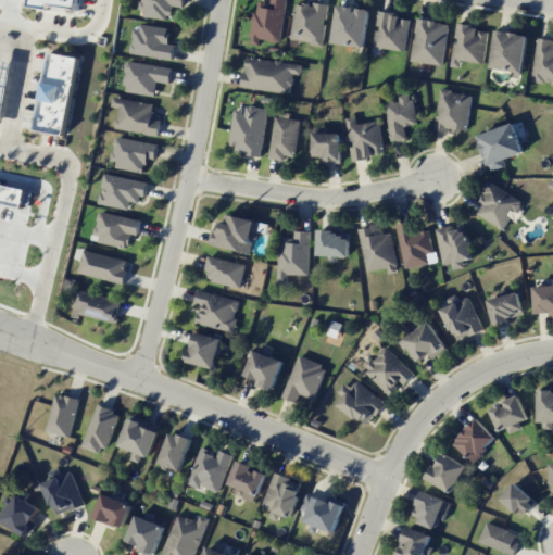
[(32,0),(32,8),(48,10),(49,5),(78,10),(79,0),(32,0)]
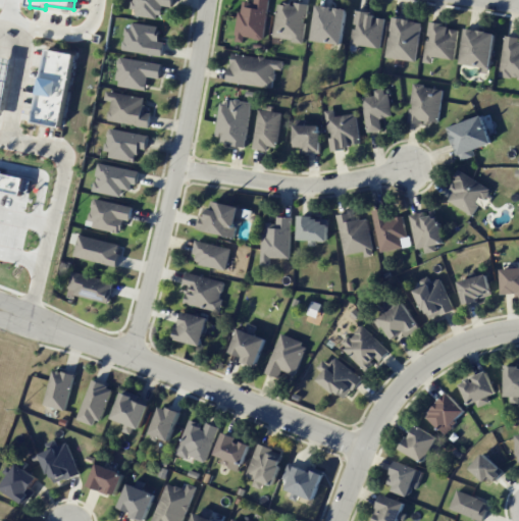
[(135,0),(173,0),(158,19),(133,15),(135,0)]
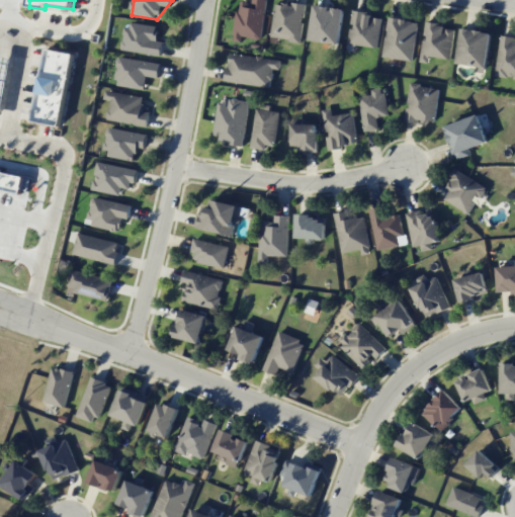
[(238,1),(233,37),(259,41),(264,0),(250,0),(250,3),(238,1)]
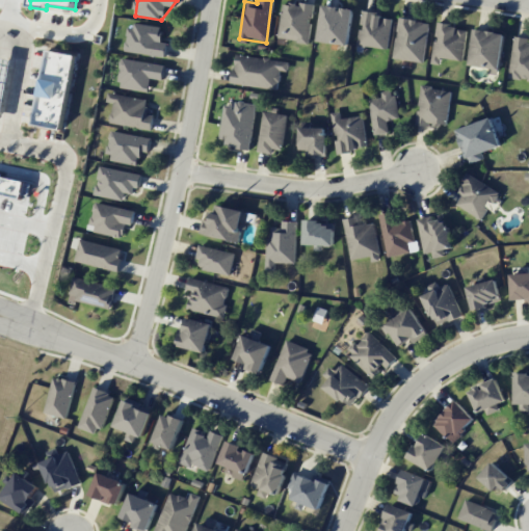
[(312,5),(283,1),(278,40),(307,43),(312,5)]
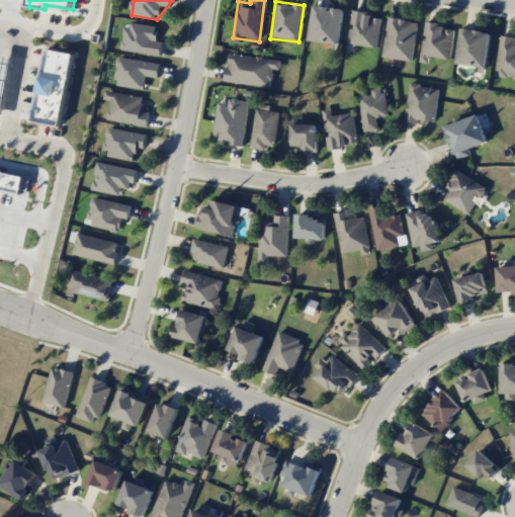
[(343,9),(313,6),(310,40),(339,44),(343,9)]
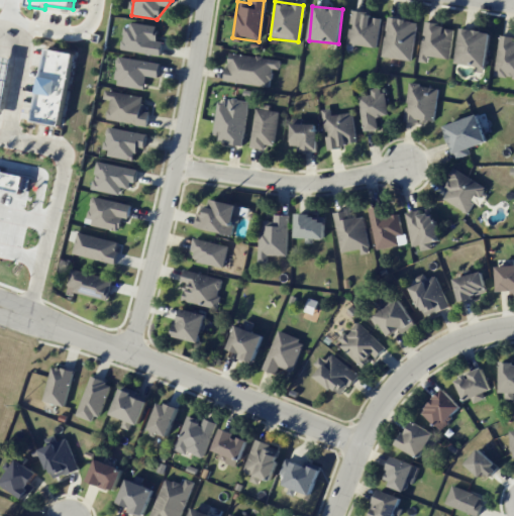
[(345,44),(375,48),(379,15),(349,12),(345,44)]
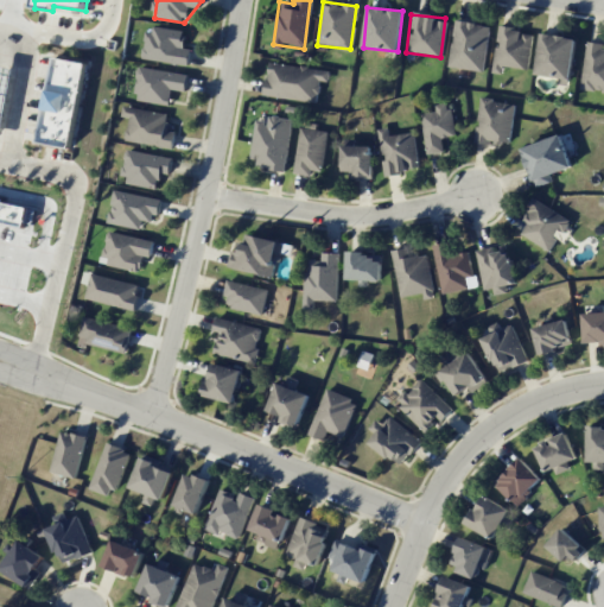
[(447,68),(482,71),(487,26),(453,21),(447,68)]
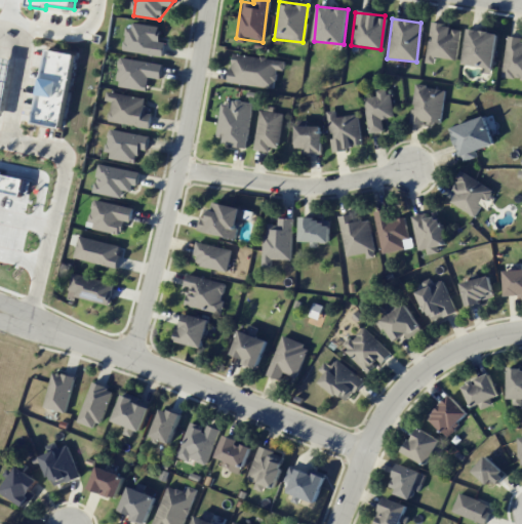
[(457,26),(428,25),(427,61),(456,62),(457,26)]
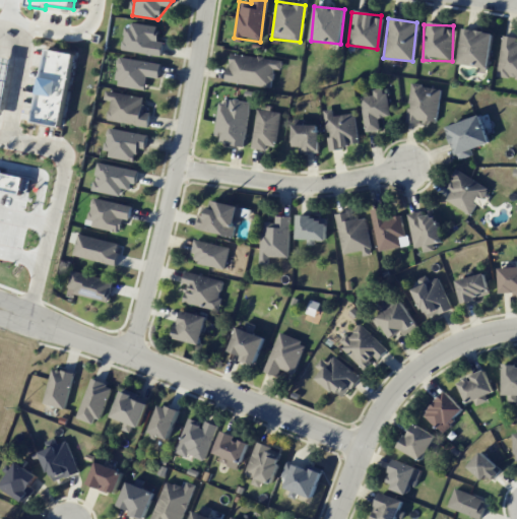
[(127,25),(155,29),(163,59),(122,53),(127,25)]
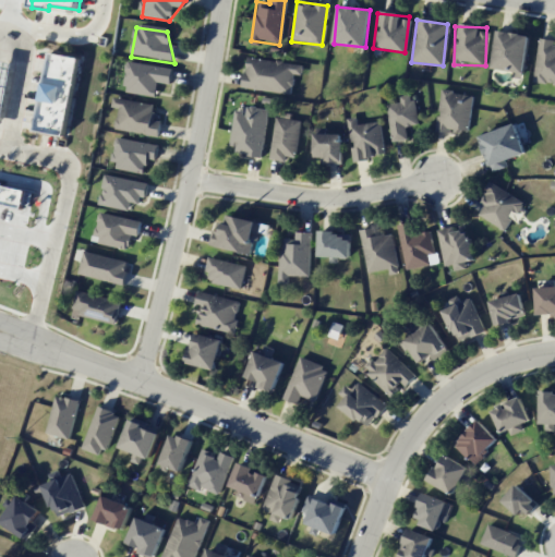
[(493,71),(523,74),(529,35),(498,32),(493,71)]
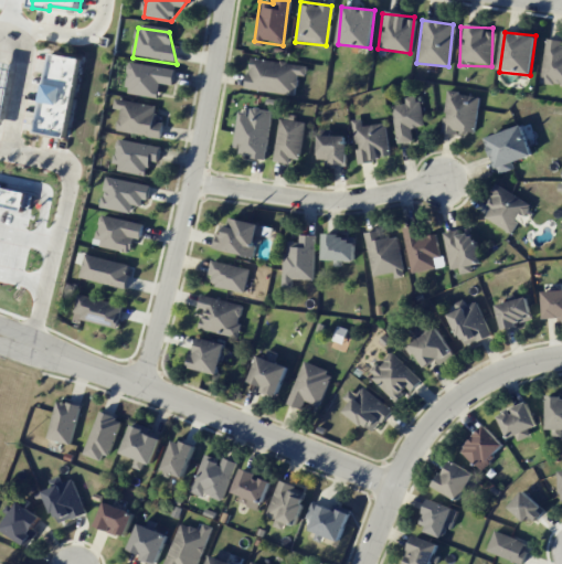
[(561,41),(544,40),(539,83),(561,85),(561,41)]
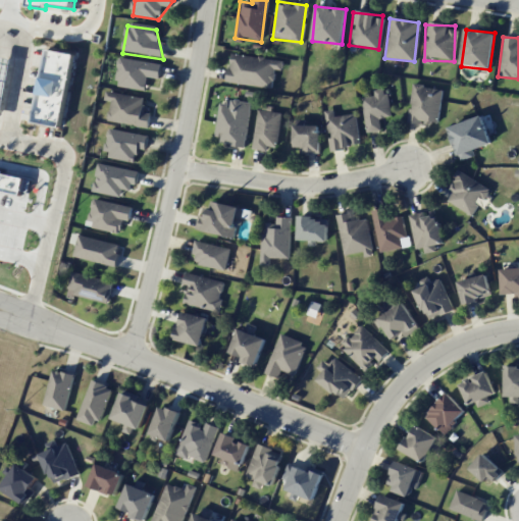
[(50,50),(76,55),(62,126),(37,121),(50,50)]
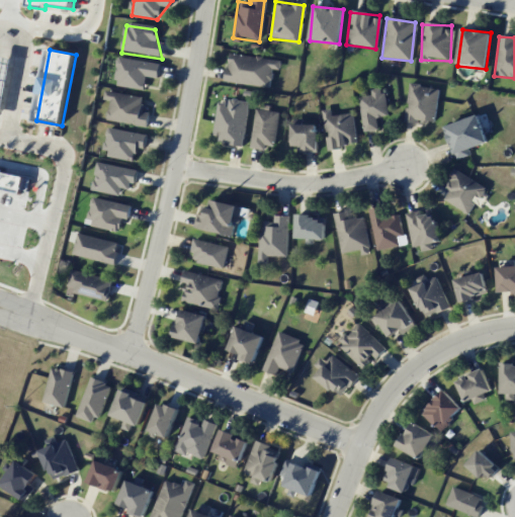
[(225,82),(271,89),(275,60),(229,54),(225,82)]
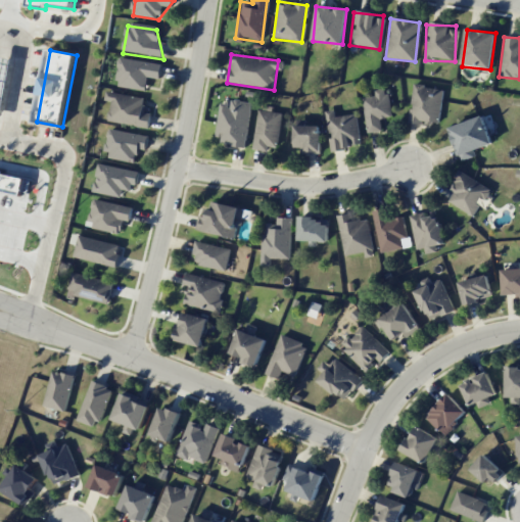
[(116,58),(162,63),(159,87),(143,95),(112,92),(116,58)]
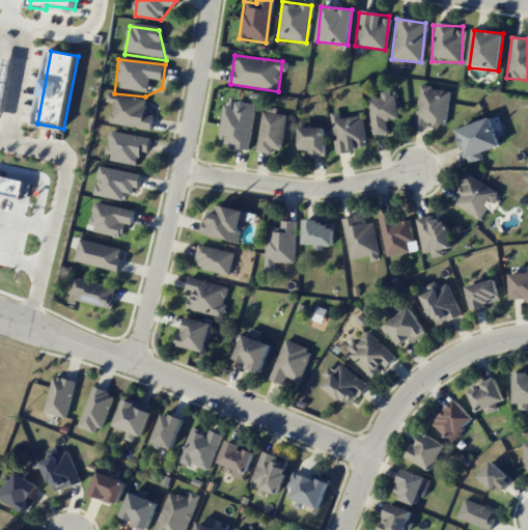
[(414,123),(444,127),(448,89),(418,86),(414,123)]
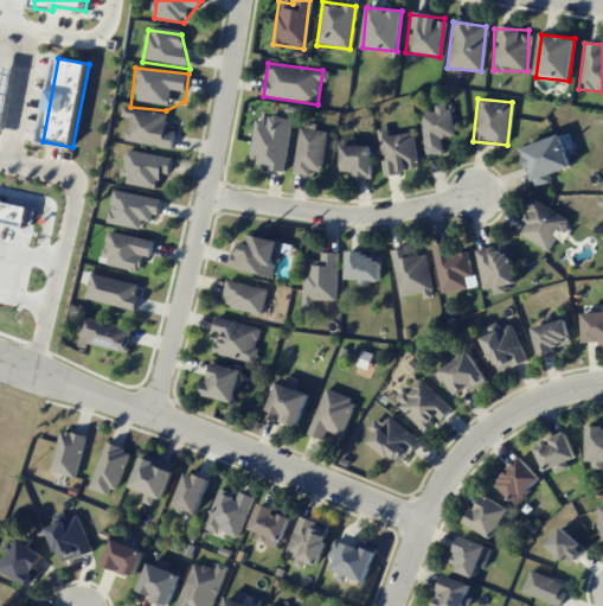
[(419,113),(425,154),(443,152),(441,138),(453,135),(448,103),(432,106),(434,112),(419,113)]
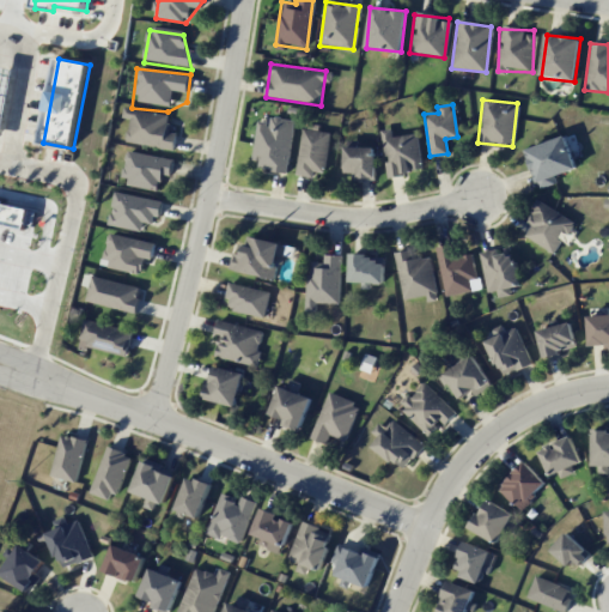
[(293,121),(259,116),(253,167),(287,170),(293,121)]
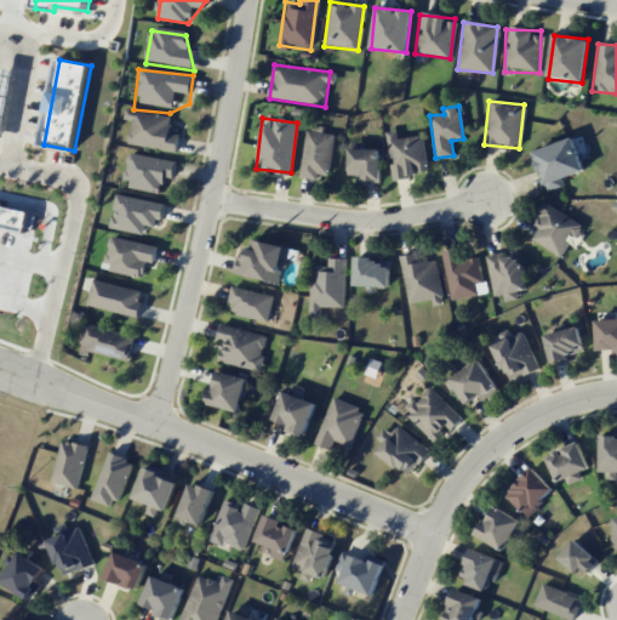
[(129,140),(182,146),(184,125),(132,119),(129,140)]
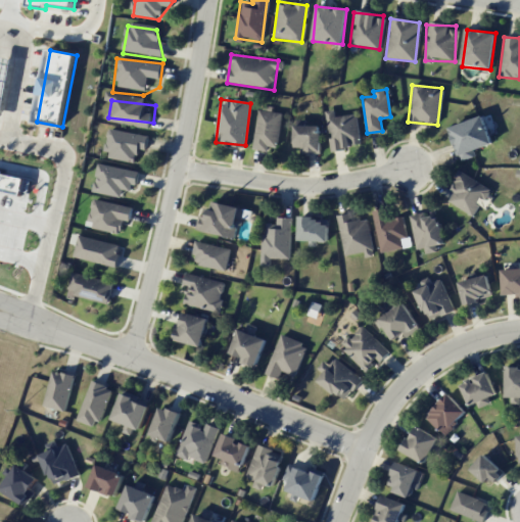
[(280,114),(258,110),(252,149),(274,152),(280,114)]
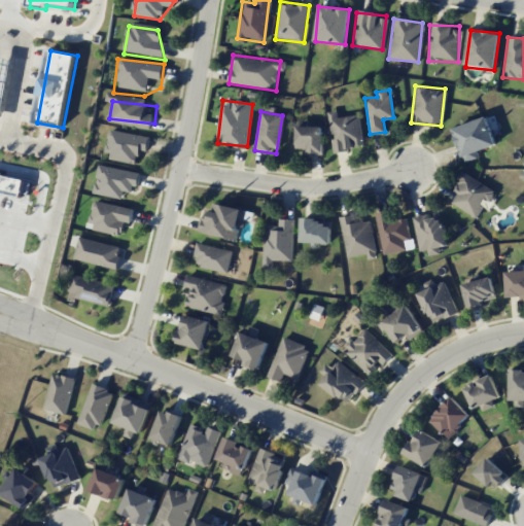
[(330,150),(360,148),(358,116),(337,117),(336,111),(328,112),(330,150)]
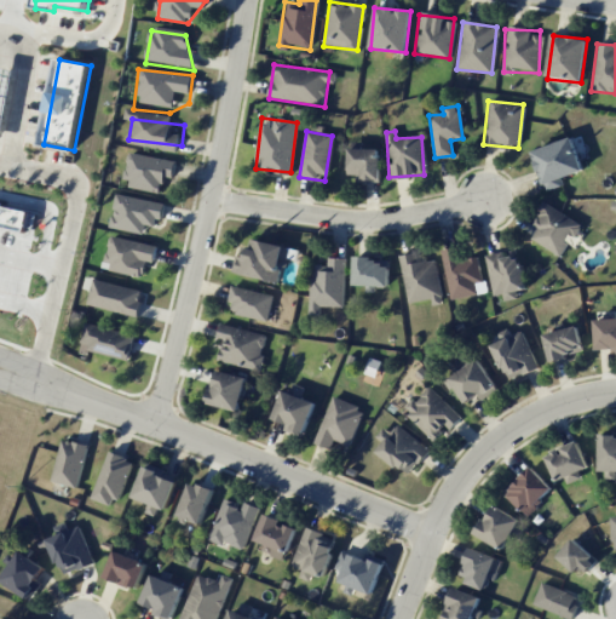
[(547,190),(585,175),(569,138),(531,154),(547,190)]
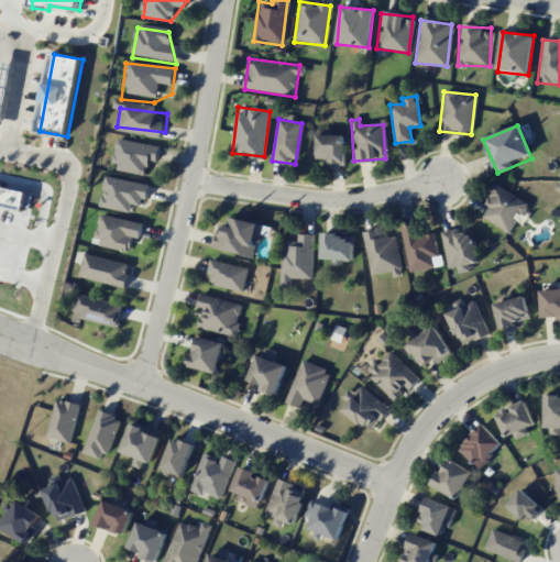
[(326,164),(346,164),(346,135),(317,135),(317,160),(326,160),(326,164)]
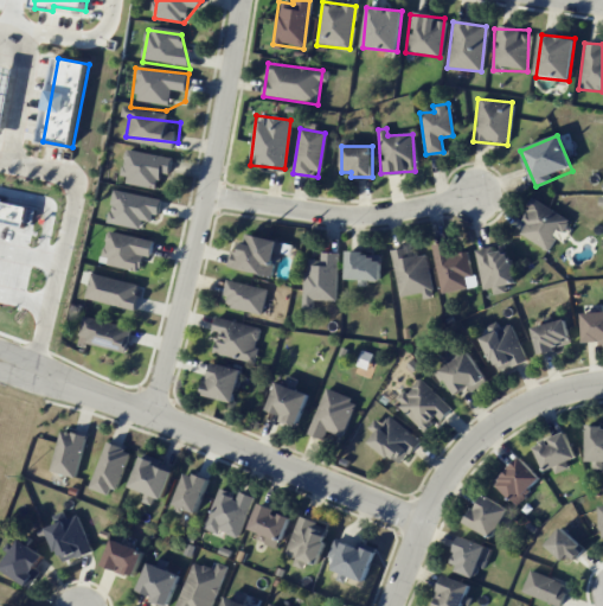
[(124,147),(175,159),(154,192),(117,184),(124,147)]
